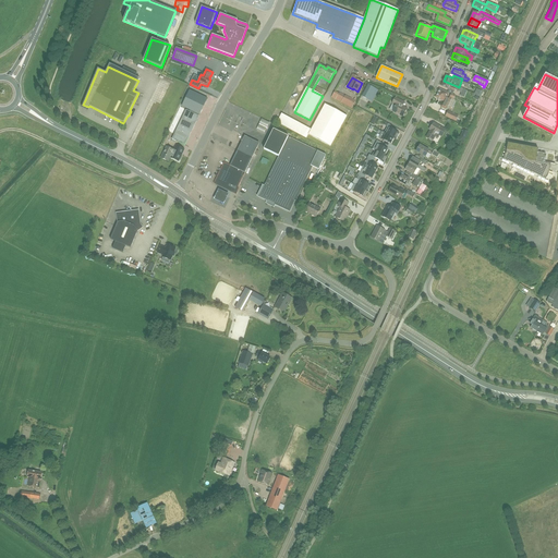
[(463,88),(459,87),(444,81),(441,86),(449,89),(455,92),(455,89),(461,93),(463,88)]
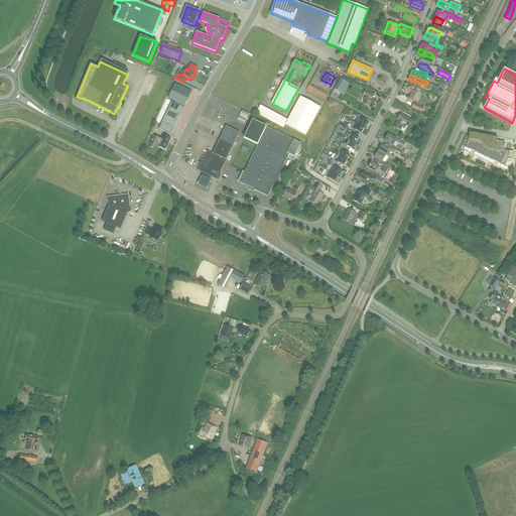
[(349,84),(341,80),(335,90),(341,94),(344,88),(346,89),(349,84)]
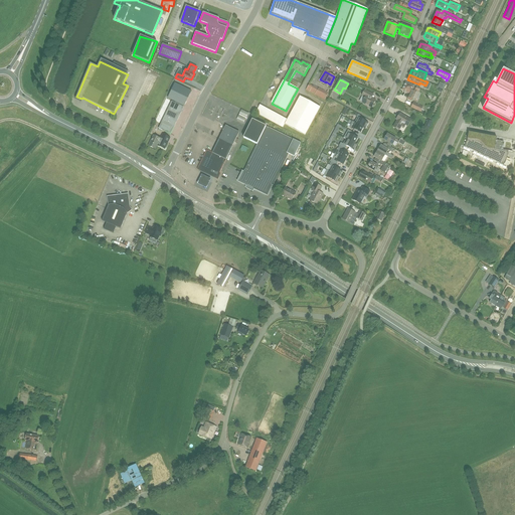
[(411,90),(413,87),(405,82),(402,90),(409,93),(407,99),(410,100),(411,100),(415,93),(414,91),(411,90)]
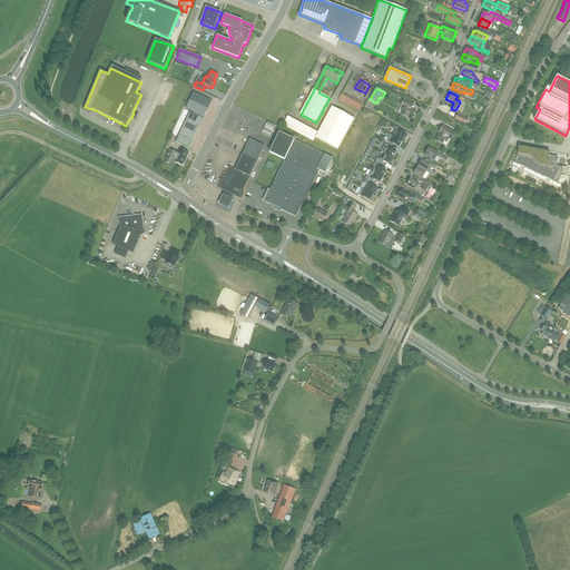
[(204,118),(212,101),(194,92),(185,109),(204,118)]
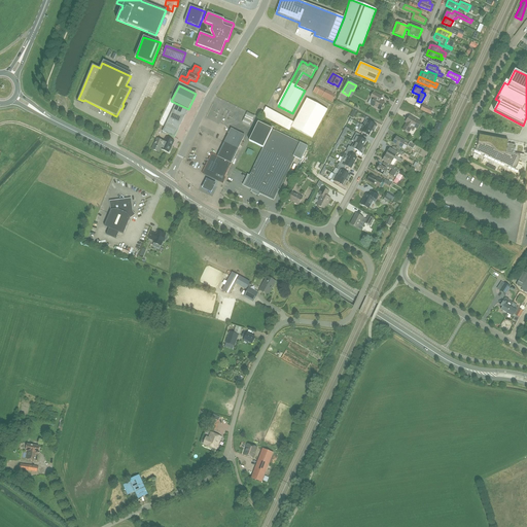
[(335,97),(320,89),(316,85),(313,92),(317,94),(317,93),(323,96),(322,97),(331,102),(335,97)]
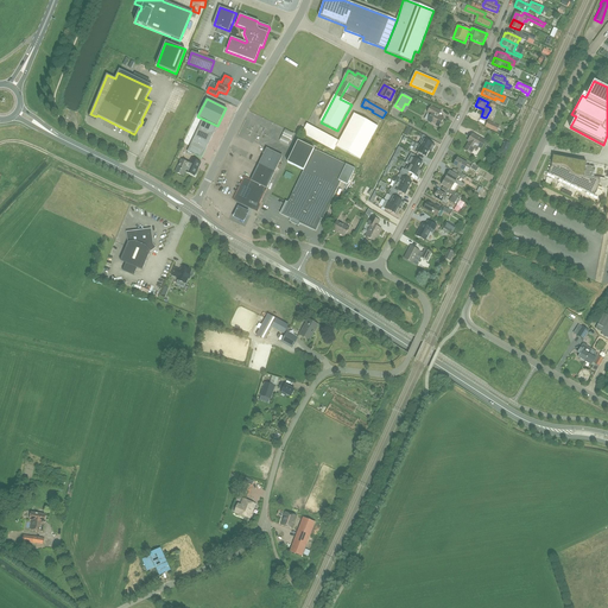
[(438,127),(444,119),(436,114),(438,111),(431,106),(428,112),(431,114),(428,121),(438,127)]
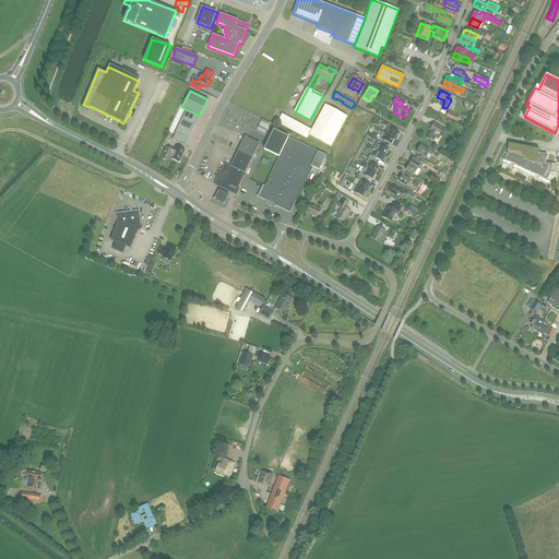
[(325,105),(323,109),(312,130),(309,134),(331,146),(347,116),(325,105)]
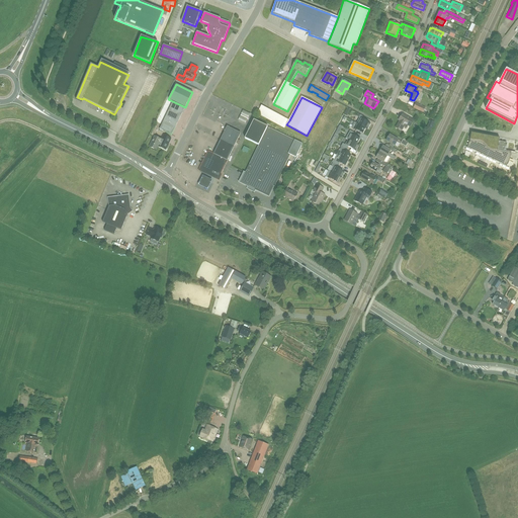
[(332,111),(339,114),(344,102),(337,99),(332,111)]
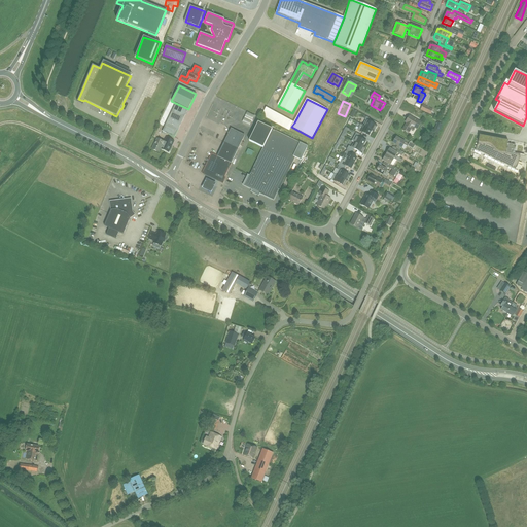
[(187,109),(176,104),(163,132),(174,137),(187,109)]
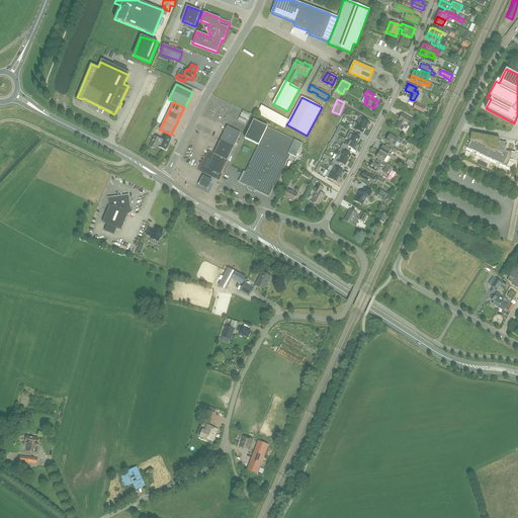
[(425,107),(416,103),(414,107),(423,111),(425,107)]
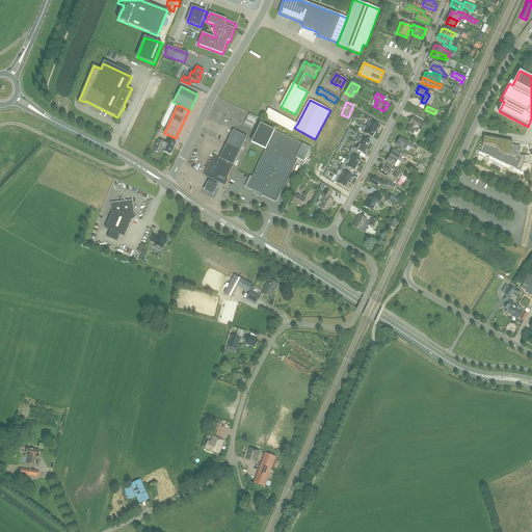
[(268,108),(264,116),(292,132),(297,124),(268,108)]
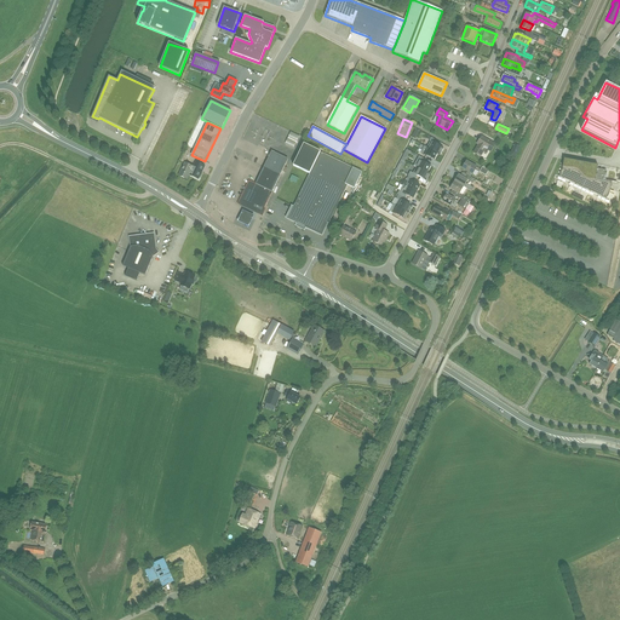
[(286,145),(293,149),(299,137),(292,133),(286,145)]
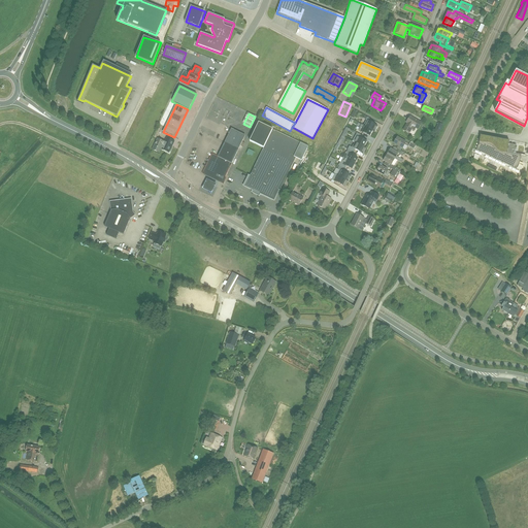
[(402,130),(405,132),(409,134),(411,130),(414,131),(416,127),(419,129),(422,124),(417,121),(418,120),(410,116),(405,123),(406,124),(402,130)]
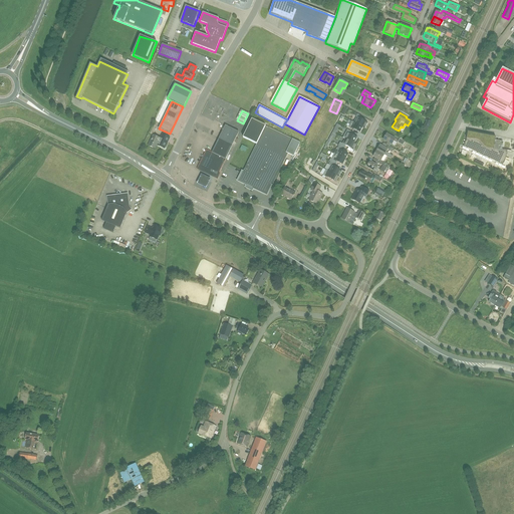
[(356,117),(353,122),(362,127),(364,129),(367,122),(360,119),(361,116),(357,114),(355,116),(356,117)]
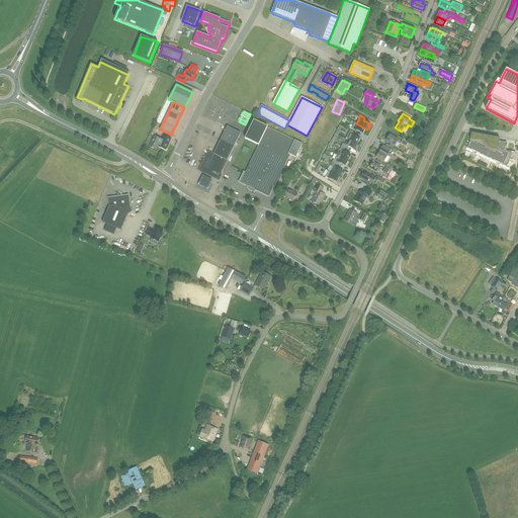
[(303,144),(294,141),(254,120),(245,139),(258,145),(241,181),(268,194),(288,154),(295,158),(303,144)]
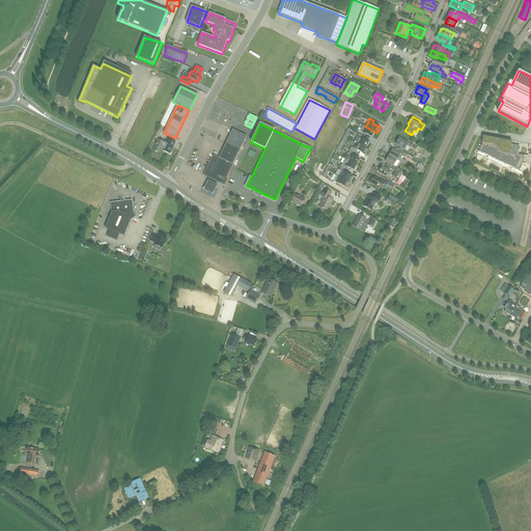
[(374,132),(365,127),(363,126),(360,131),(371,137),(374,132)]
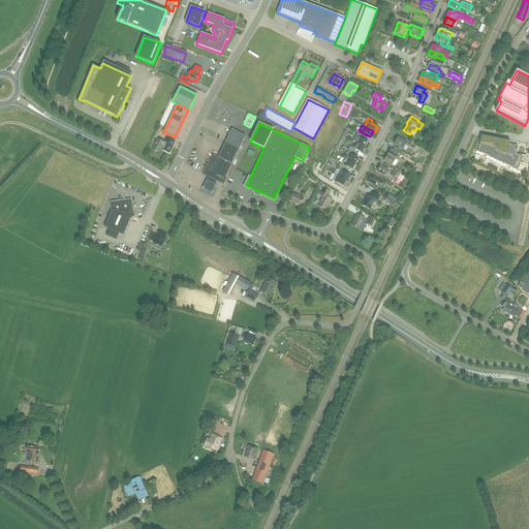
[(223,182),(244,141),(240,138),(243,134),(231,129),(218,157),(213,155),(205,174),(223,182)]
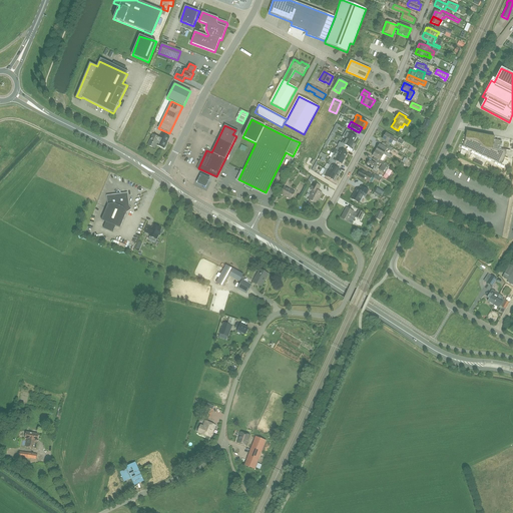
[(356,137),(351,134),(352,132),(347,129),(343,137),(345,138),(354,142),(356,137)]
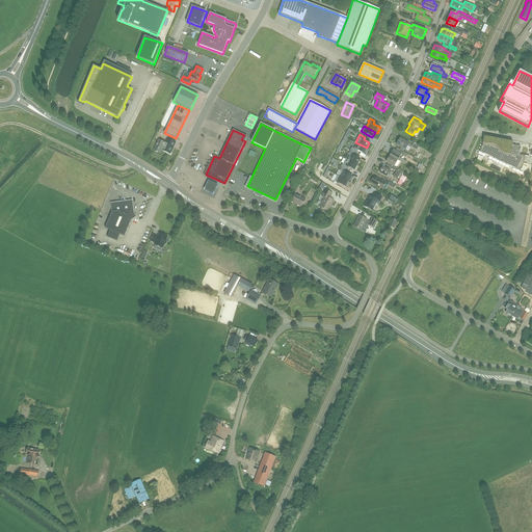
[(513,141),(484,136),(482,143),(483,143),(479,151),(521,170),(524,163),(525,156),(519,154),(520,145),(512,144),(513,141)]
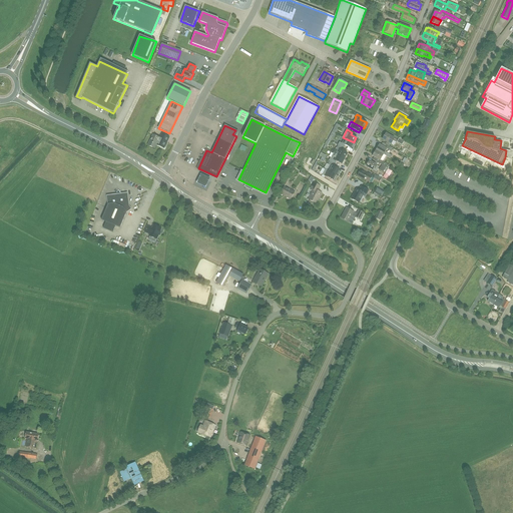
[(152,134),(147,145),(154,148),(156,144),(164,148),(169,138),(168,137),(162,133),(159,138),(152,134)]
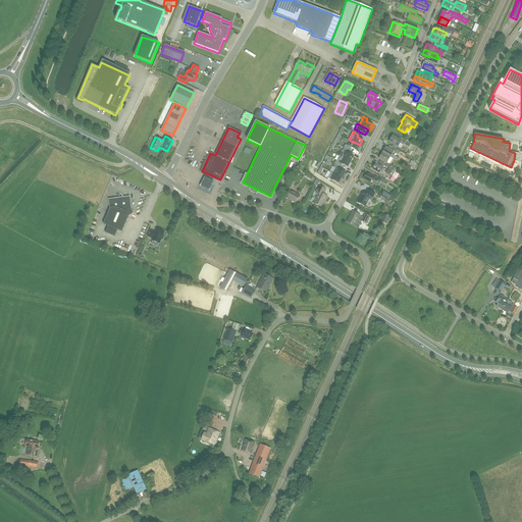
[(401,141),(393,136),(390,139),(389,141),(389,142),(398,147),(401,141)]
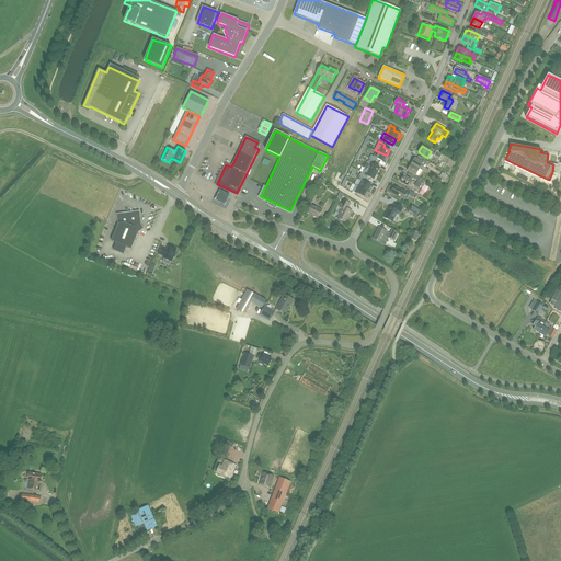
[(387,156),(377,151),(374,157),(371,156),(369,159),(376,162),(378,159),(386,163),(389,158),(387,156)]
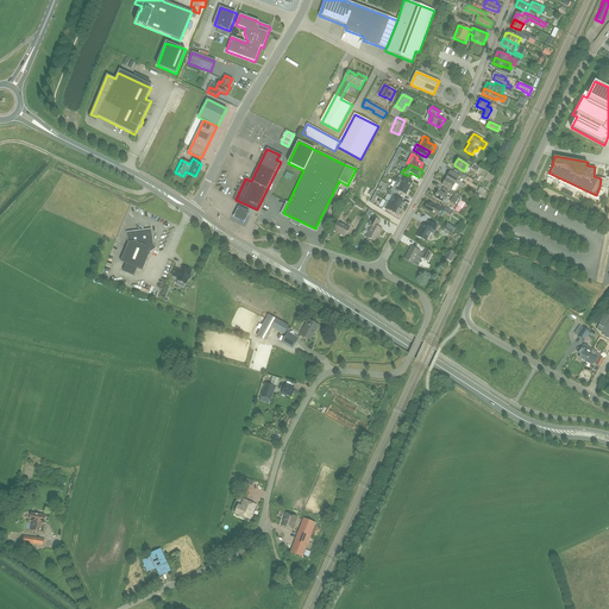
[(476,171),(476,173),(478,174),(482,169),(479,168),(473,164),(471,169),(476,171)]
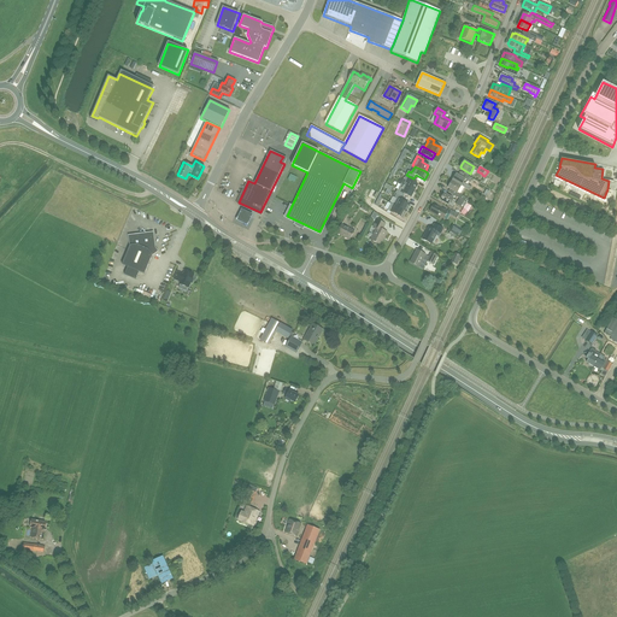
[(452,181),(462,186),(469,191),(471,187),(463,182),(465,180),(470,182),(472,178),(460,171),(458,175),(456,174),(452,181)]
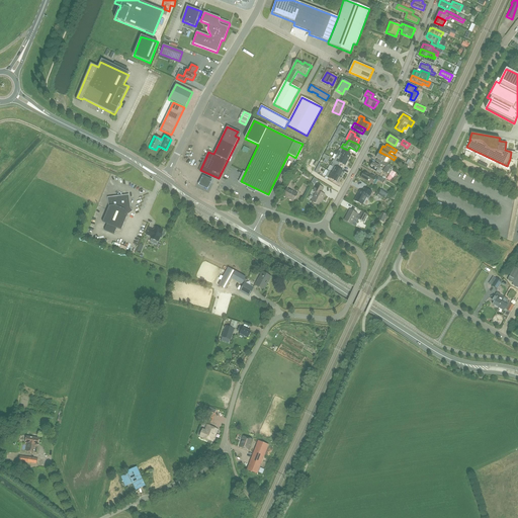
[(351,155),(346,153),(347,150),(341,147),(340,150),(342,151),(339,156),(348,161),(351,155)]
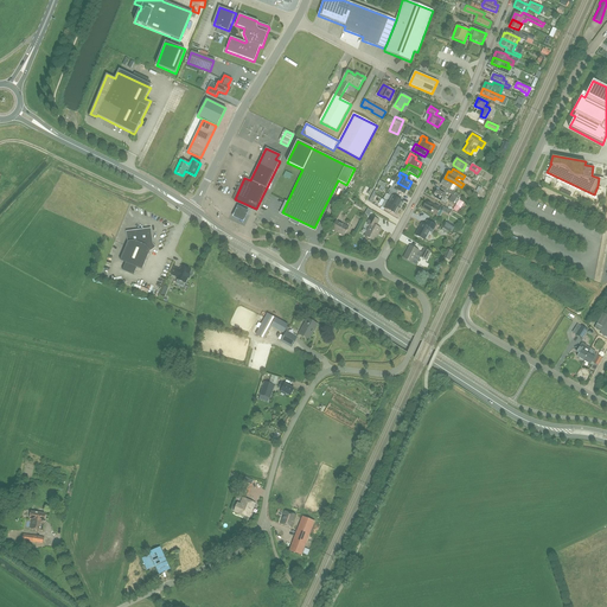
[(362,173),(352,189),(360,193),(369,178),(362,173)]
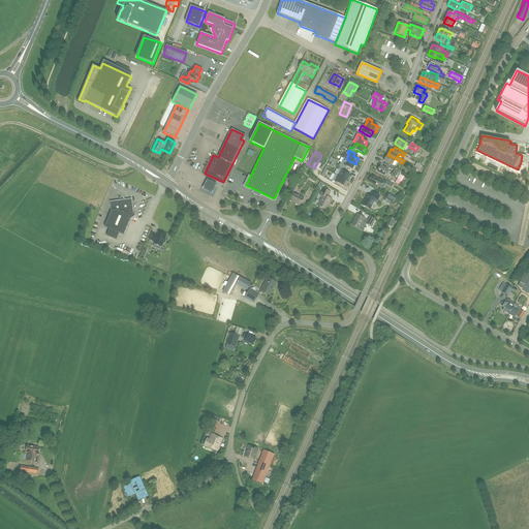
[(393,164),(396,159),(387,155),(383,160),(385,161),(384,164),(400,174),(402,170),(396,167),(397,167),(393,164)]
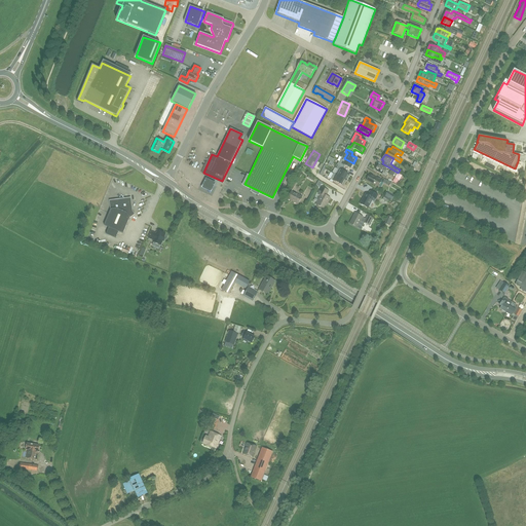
[(353,163),(344,158),(342,157),(339,162),(337,165),(338,165),(344,168),(345,165),(350,168),(353,163)]
